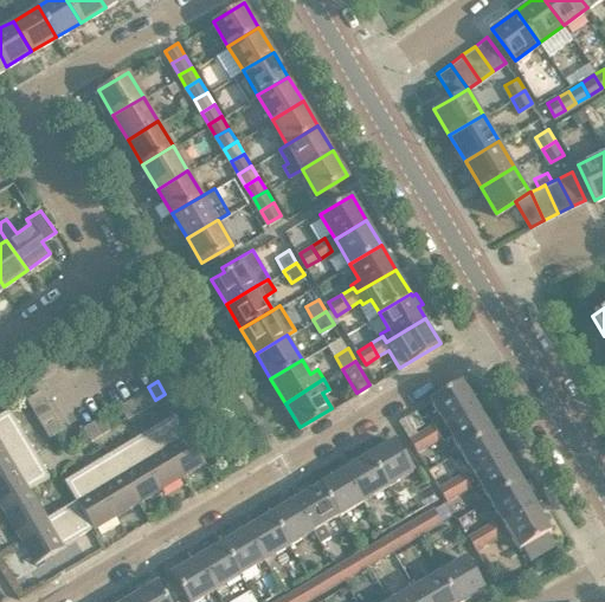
[(433,424),(422,429),(430,442),(442,435),(437,429),(477,405),(463,381),(431,400),(439,415),(431,420),(433,424)]
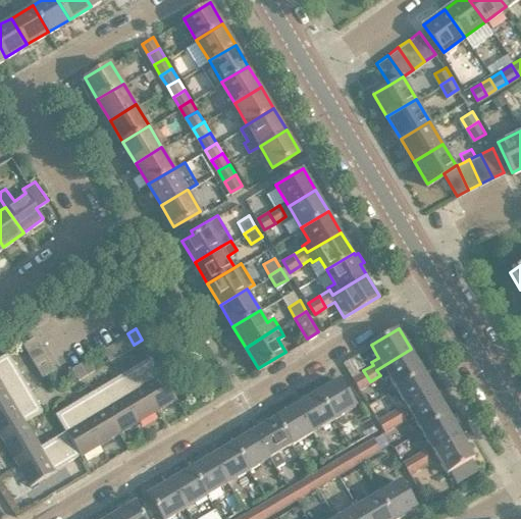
[(125,350),(134,345),(127,333),(119,339),(125,350)]
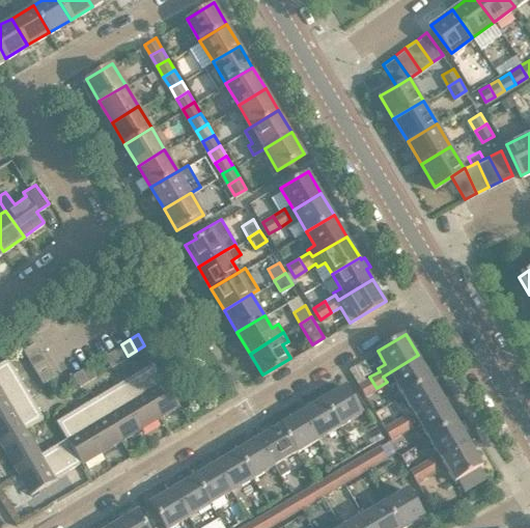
[(28,356),(39,349),(34,340),(23,348),(28,356)]
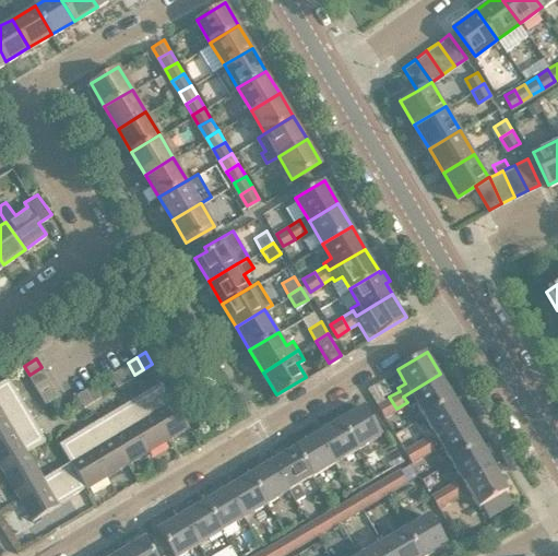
[(126,380),(134,375),(128,363),(119,368),(126,380)]
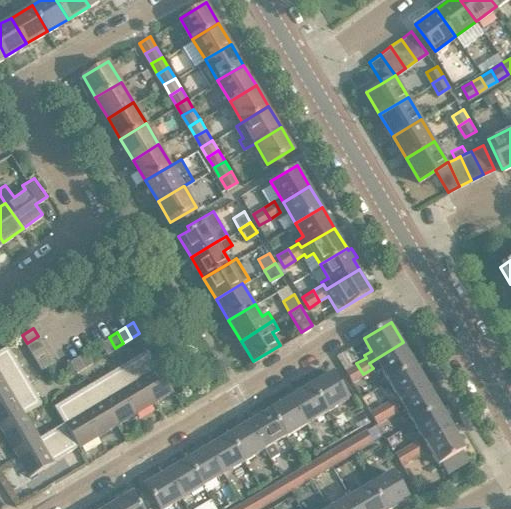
[(32,351),(43,344),(38,336),(27,343),(32,351)]
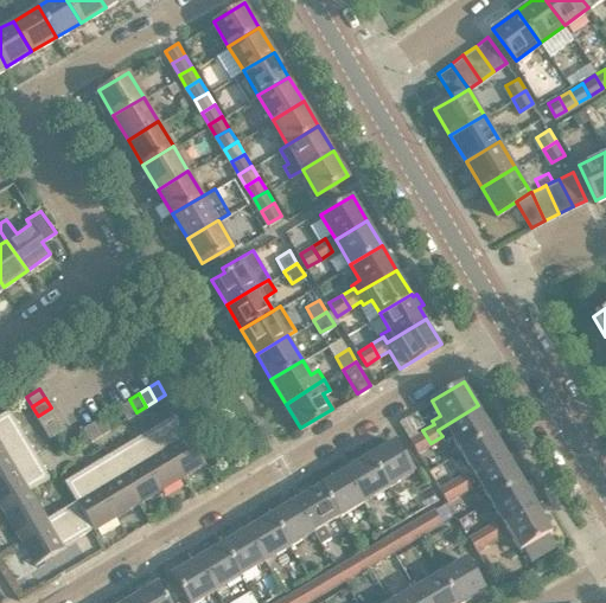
[(120,404),(127,417),(136,412),(129,399),(120,404)]
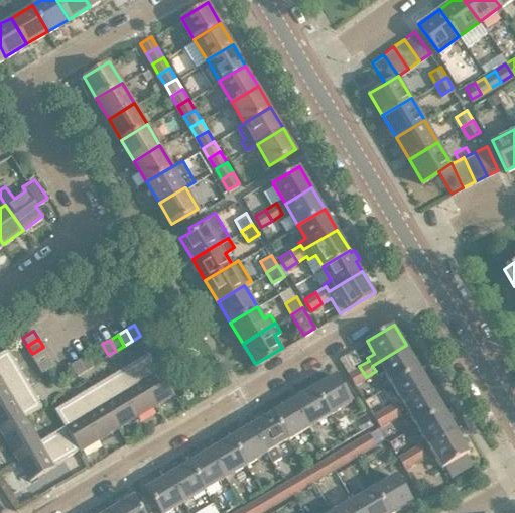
[(418,366),(406,345),(372,366),(376,371),(378,374),(384,370),(392,382),(418,366)]
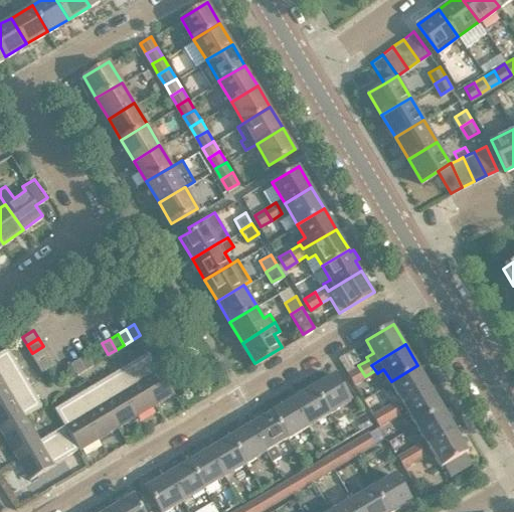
[(0,378),(20,366),(7,346),(0,350),(0,378)]
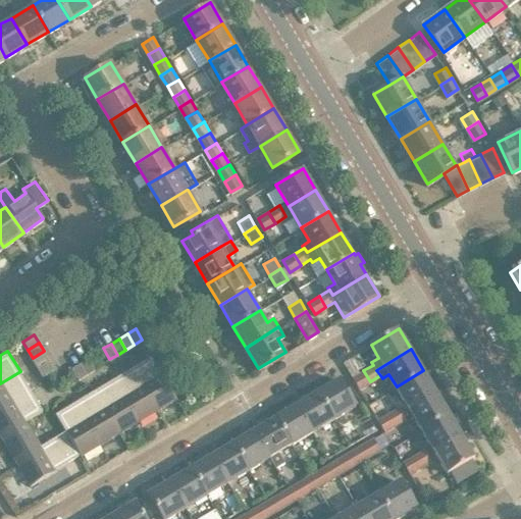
[(37,366),(48,359),(44,351),(33,358),(37,366)]
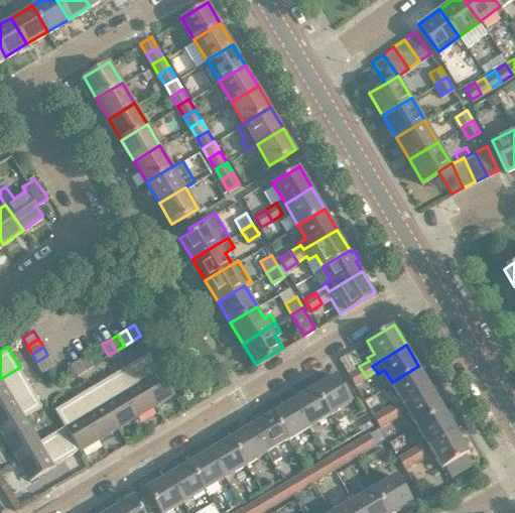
[(149,351),(130,362),(155,404),(174,392),(149,351)]
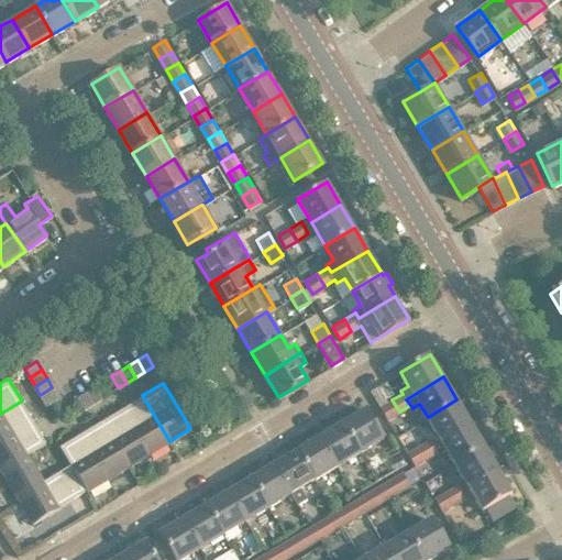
[(92,403),(101,397),(95,385),(86,391),(92,403)]
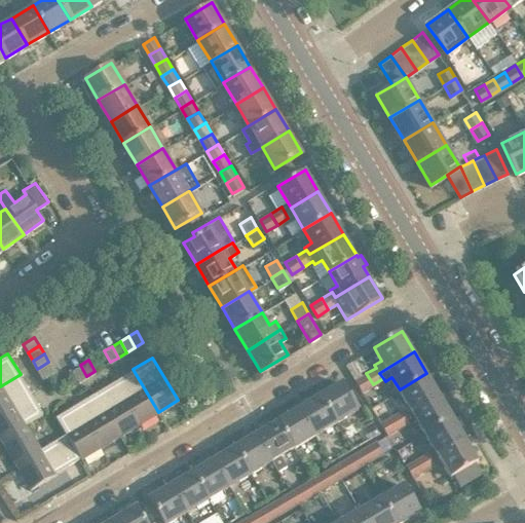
[(42,377),(53,370),(48,362),(37,369),(42,377)]
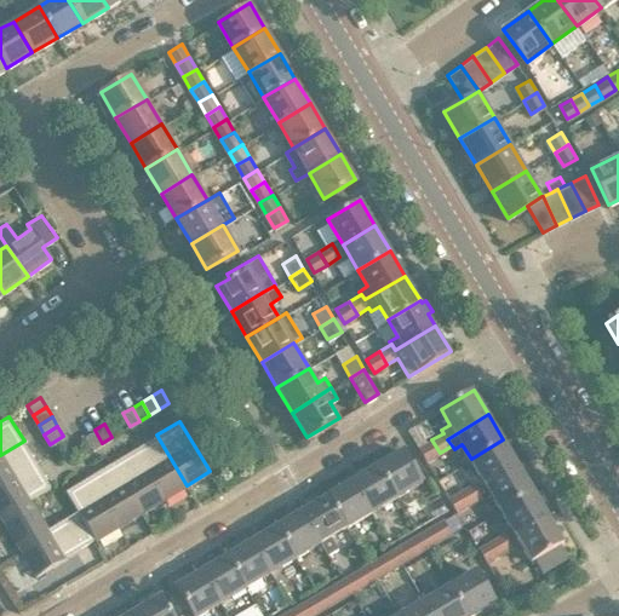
[(93,449),(102,443),(95,430),(85,436),(93,449)]
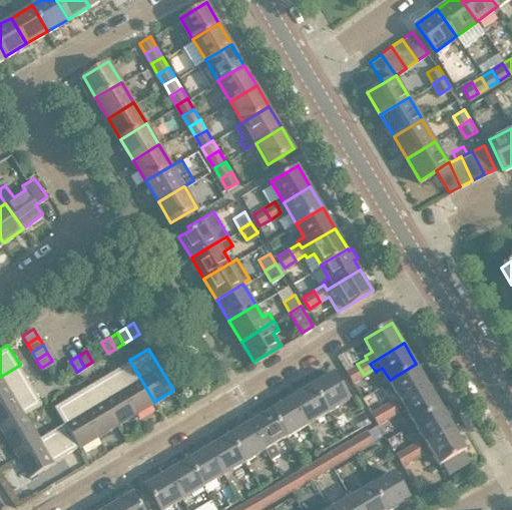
[(129,360),(111,371),(135,413),(154,402),(129,360)]
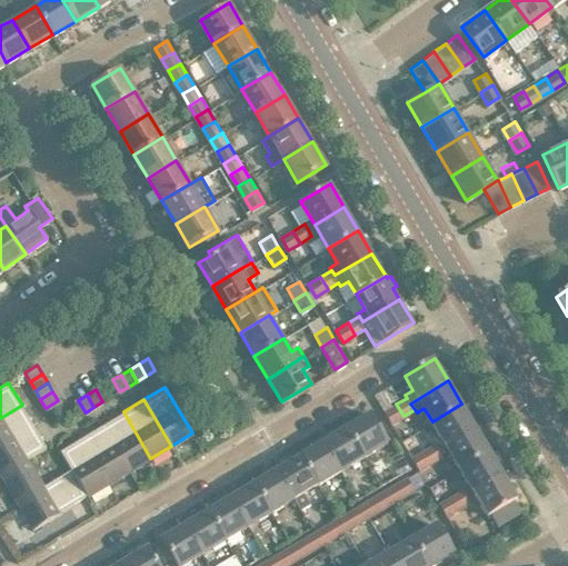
[(404,416),(396,404),(385,411),(391,424),(404,416)]
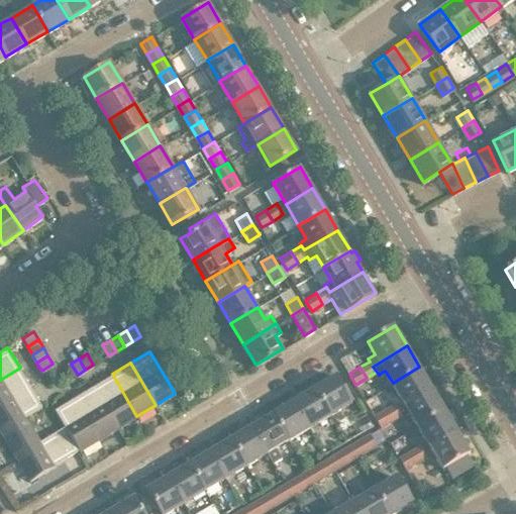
[(432,388),(419,367),(393,383),(405,404),(432,388)]
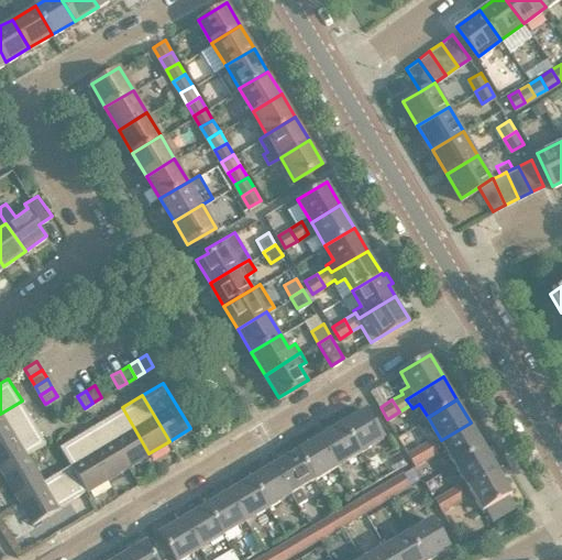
[(0,443),(35,424),(22,401),(0,414),(0,443)]
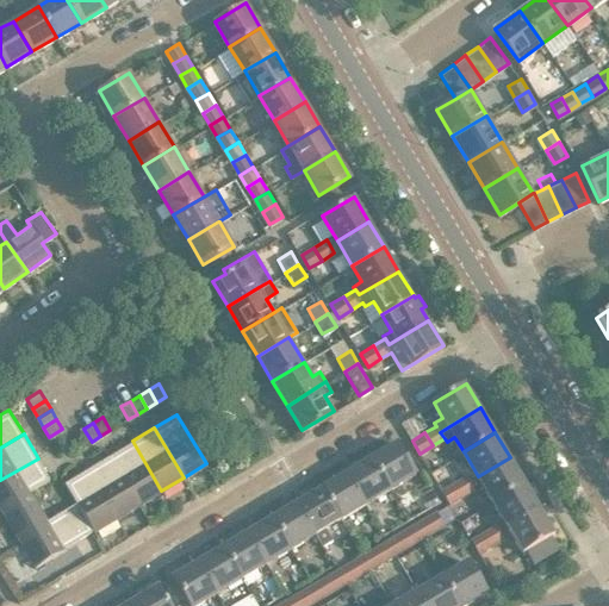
[(132,441),(110,455),(138,504),(161,491),(132,441)]
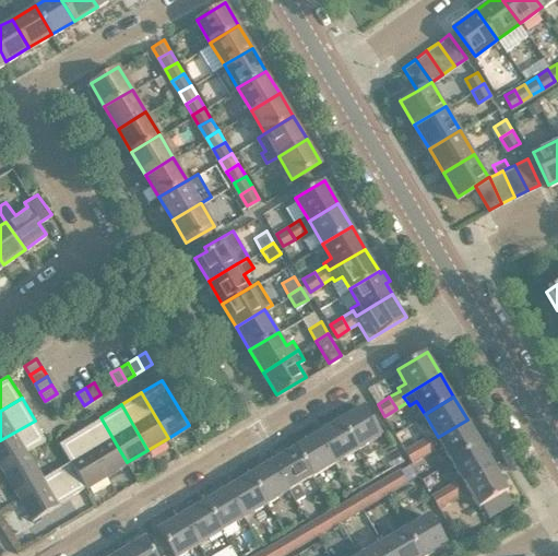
[(363,404),(341,418),(357,447),(380,433),(363,404)]
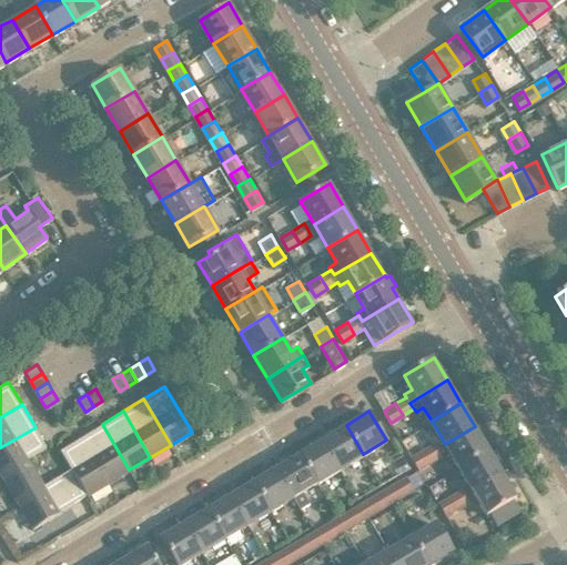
[(81,436),(108,482),(129,470),(102,424),(81,436)]
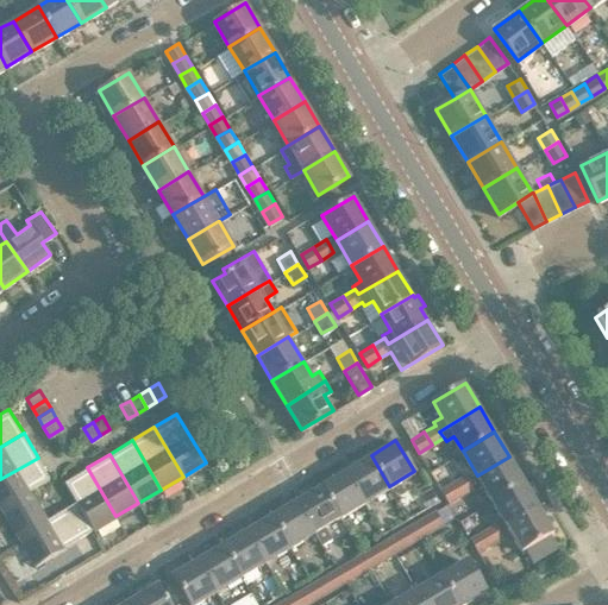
[(364,500),(389,486),(371,455),(346,470),(364,500)]
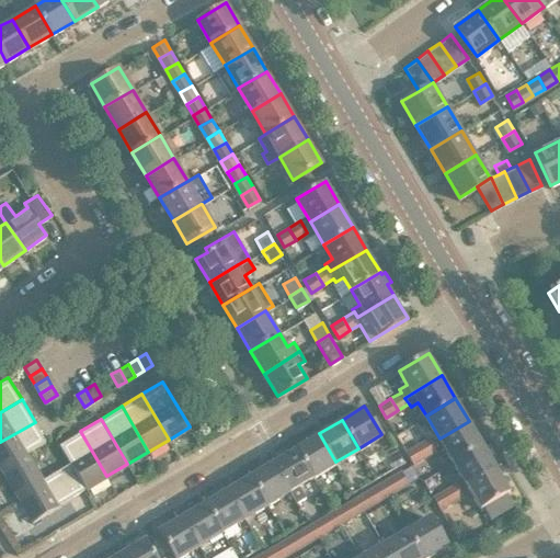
[(453,462),(482,444),(469,421),(440,439),(453,462)]
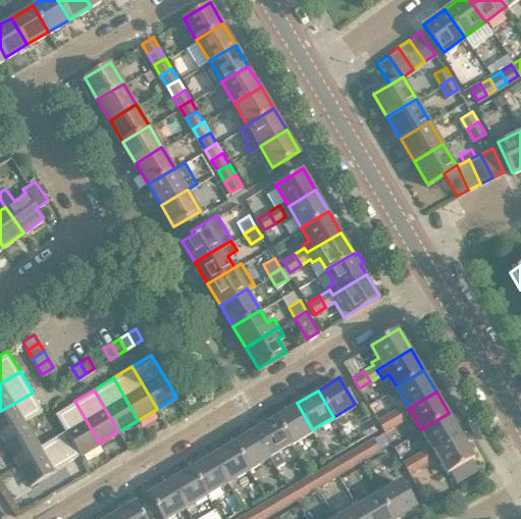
[(0,433),(3,438),(28,423),(25,419),(42,409),(33,393),(0,411),(0,433)]
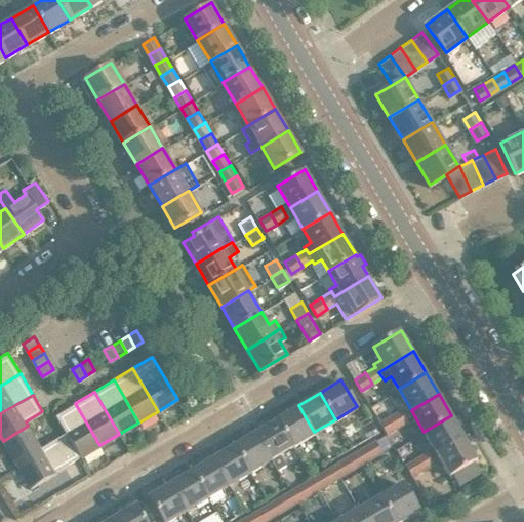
[(66,432),(80,455),(80,457),(99,445),(75,403),(55,414),(66,432)]
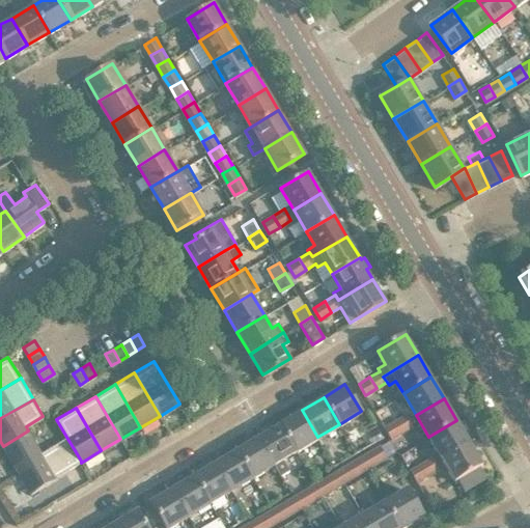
[(302,410),(280,423),(297,450),(317,437),(302,410)]
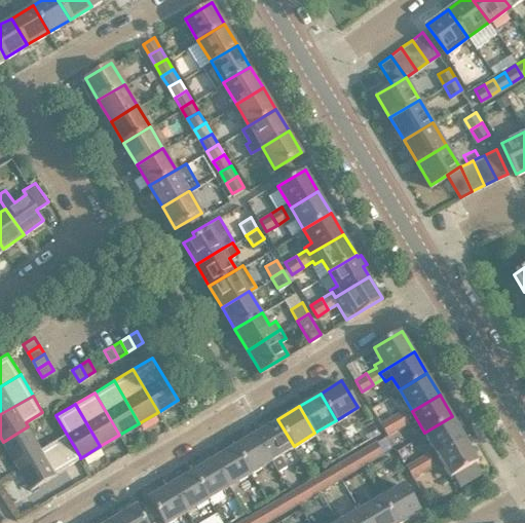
[(398,427),(409,420),(402,410),(391,416),(398,427)]
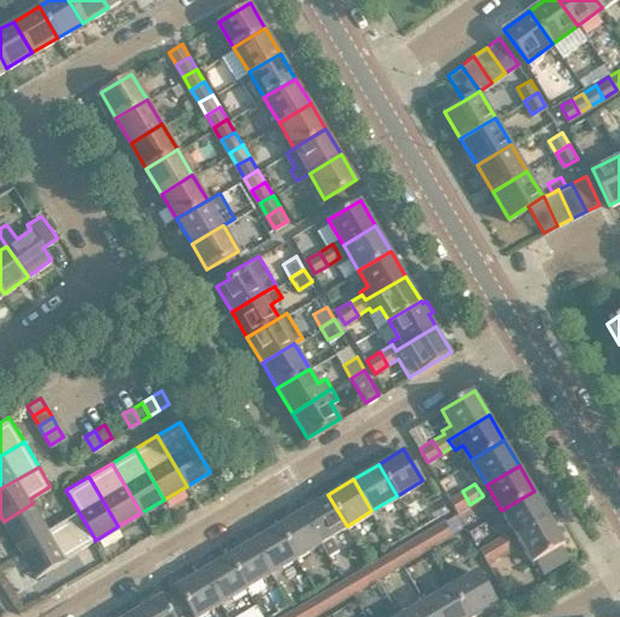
[(458,512),(470,504),(462,491),(449,498),(458,512)]
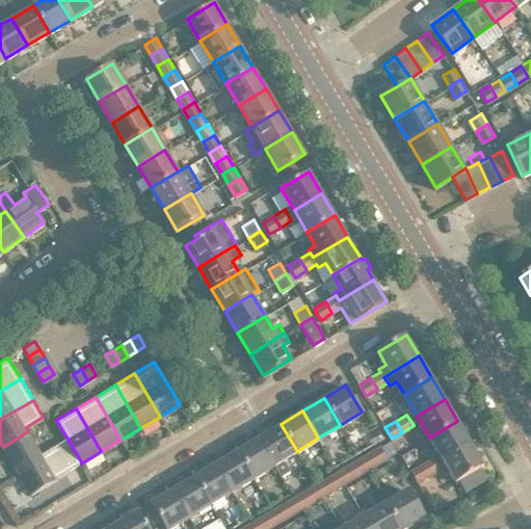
[(471,443),(457,421),(429,438),(443,459),(471,443)]
